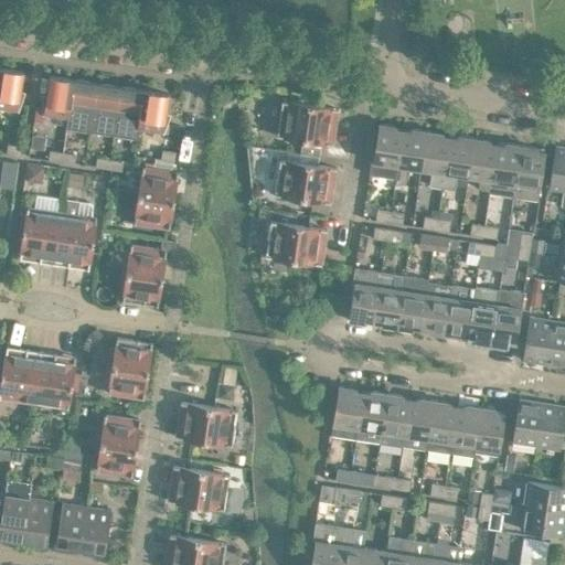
[(0,67),(0,106),(17,109),(23,71),(0,67)]
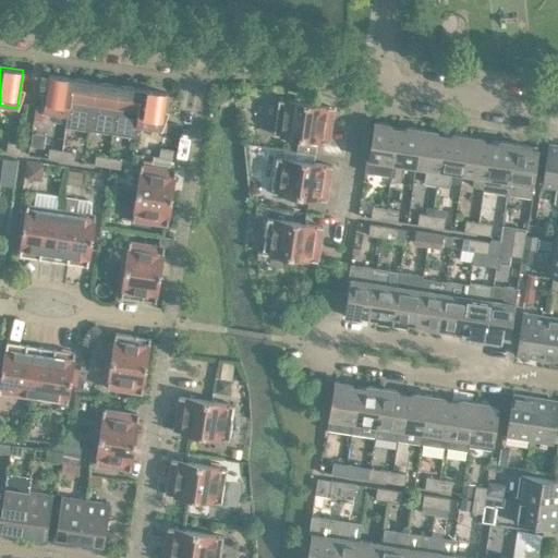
[(43,112),(65,116),(67,116),(72,79),(48,74),(43,112)]
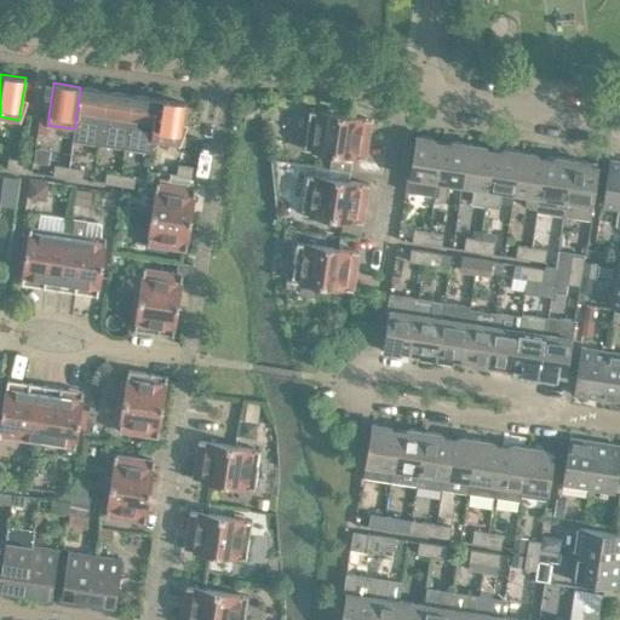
[(107,91),(80,87),(74,128),(73,128),(72,141),(98,144),(107,91)]
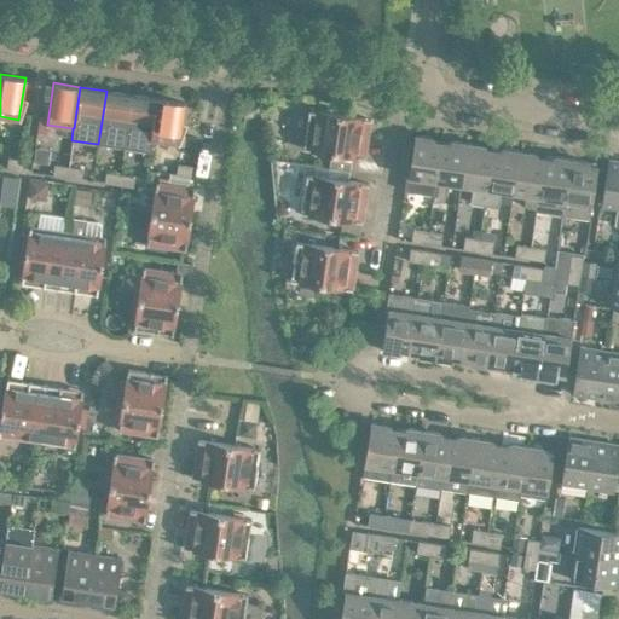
[(132,94),(106,91),(98,144),(123,148),(132,94)]
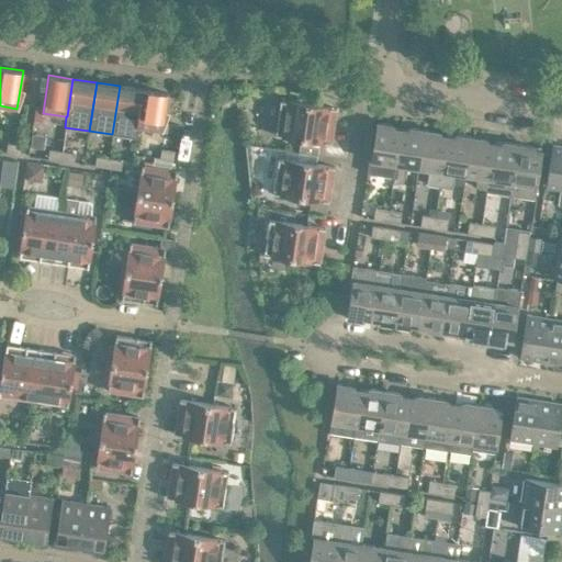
[(143,89),(120,86),(112,134),(136,138),(138,127),(137,127),(143,89)]
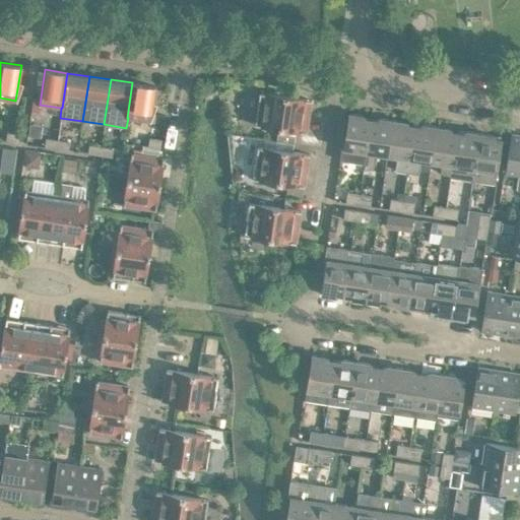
[(127,118),(128,118),(149,121),(155,86),(132,82),(127,118)]
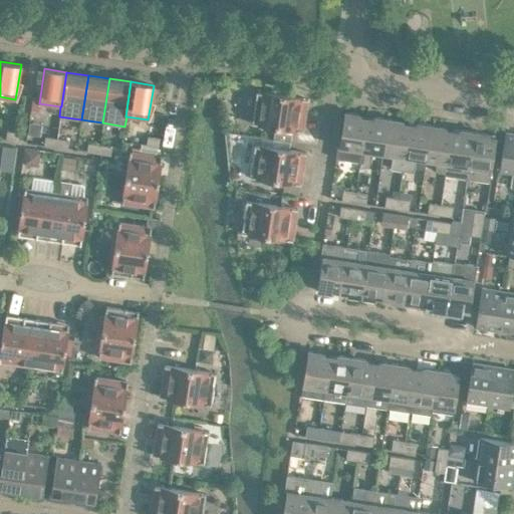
[(257,111),(255,123),(302,131),(304,116),(299,115),(302,98),(256,91),(253,110),(257,111)]
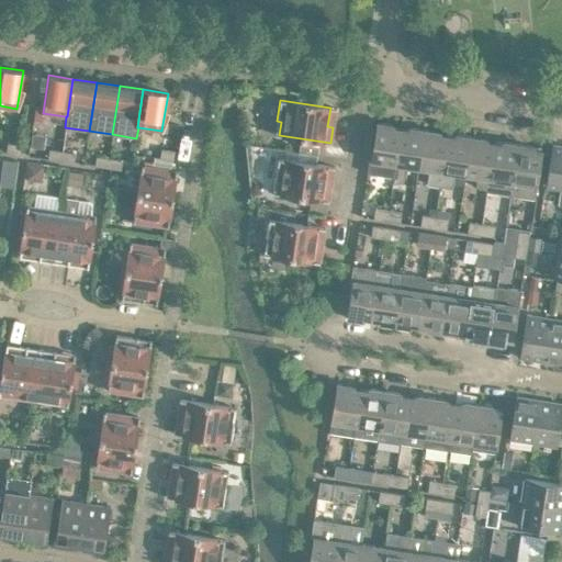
[(393,177),(395,164),(401,127),(394,127),(391,124),(377,122),(371,159),(369,158),(367,172),(393,177)]
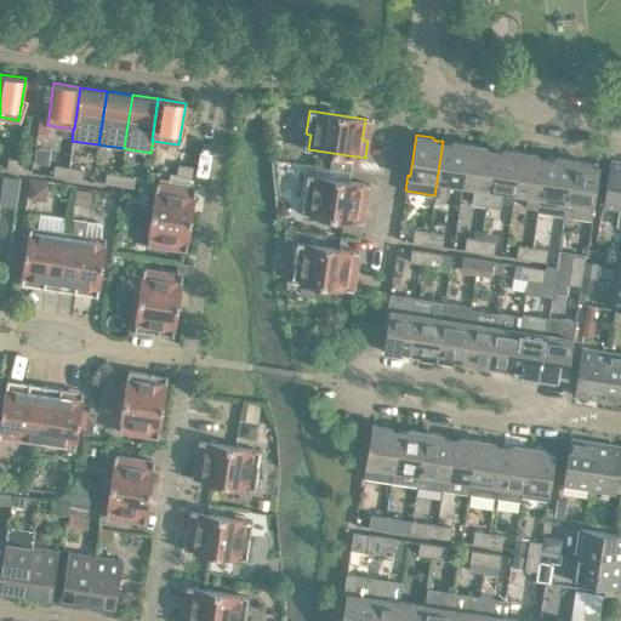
[(437,181),(462,184),(468,143),(454,141),(450,142),(443,141),(437,181)]
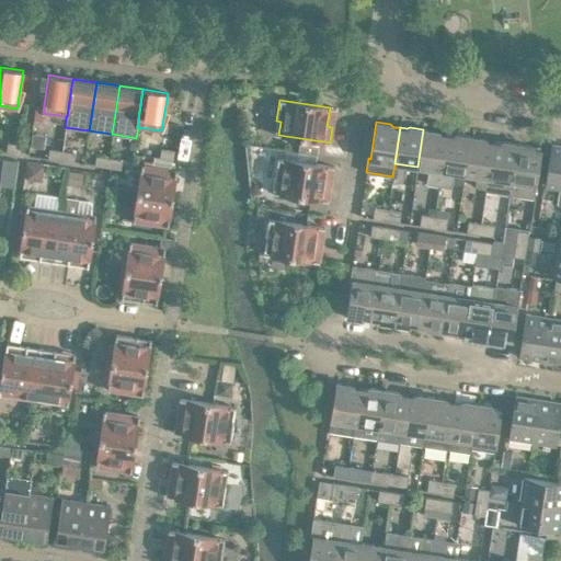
[(426,184),(438,186),(447,135),(439,134),(437,132),(423,129),(418,167),(428,169),(426,184)]
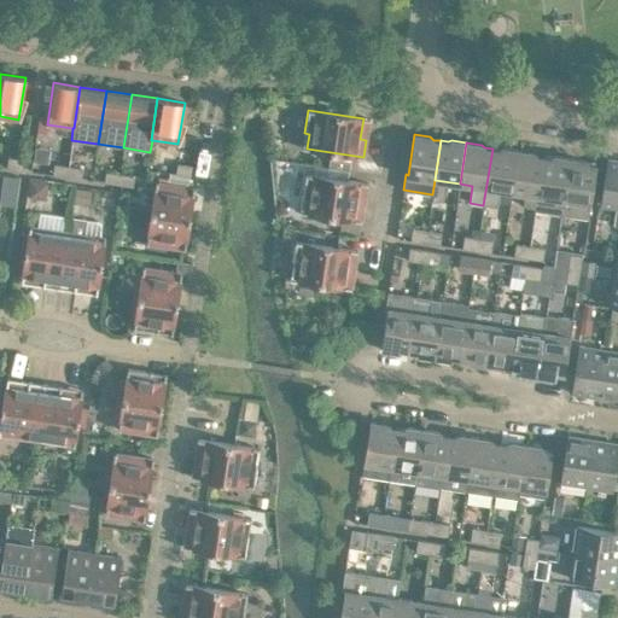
[(500,190),(512,192),(518,150),(502,147),(499,150),(493,149),(483,205),(496,207),(500,190)]
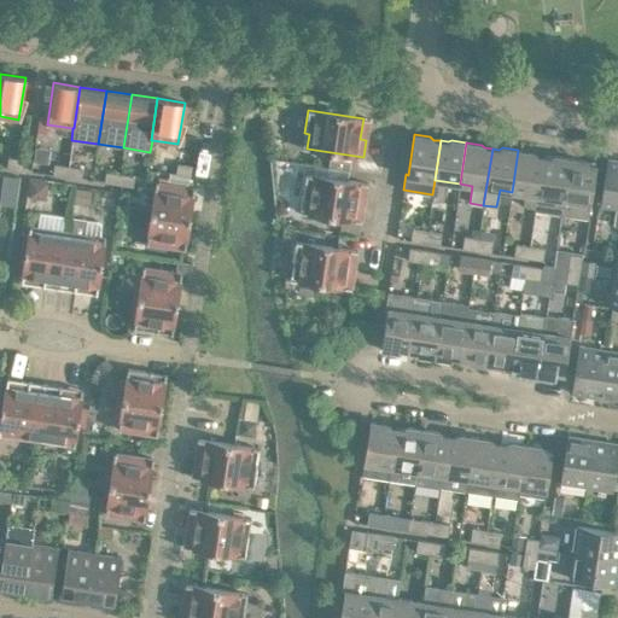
[(193,150),(180,149),(178,162),(192,164),(193,150)]
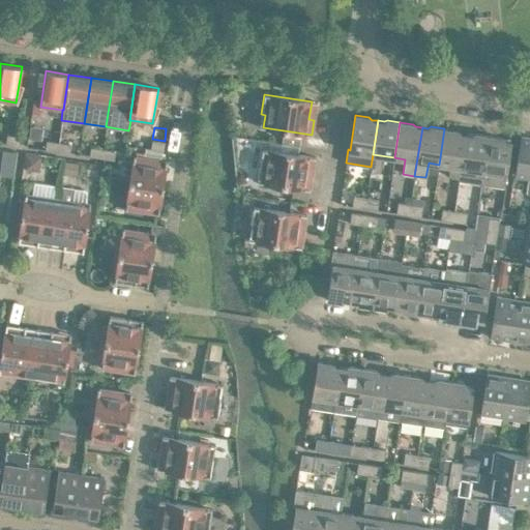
[(439,165),(450,166),(448,175),(450,178),(458,179),(459,179),(461,168),(466,135),(460,134),(458,130),(444,128),(439,165)]
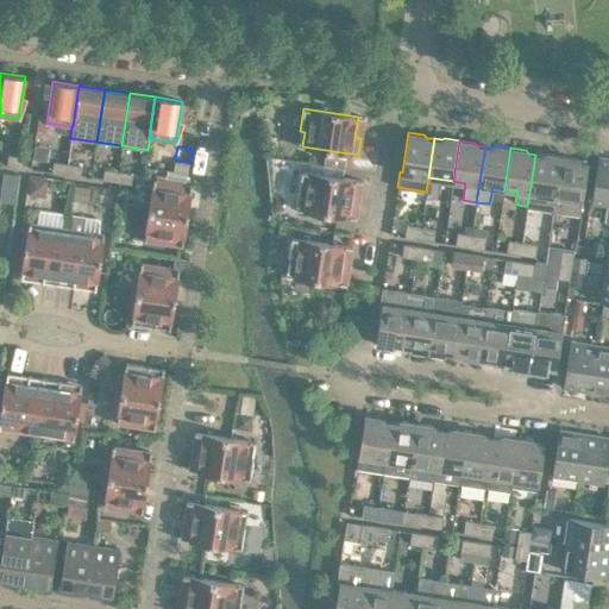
[(527,209),(553,213),(562,156),(546,154),(542,155),(535,155),(529,193),(527,206),(526,206),(527,209)]
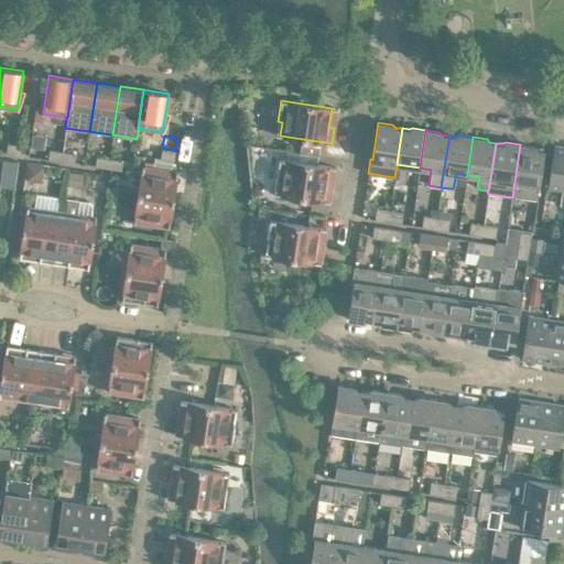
[(8,143),(6,152),(19,154),(20,145),(8,143)]
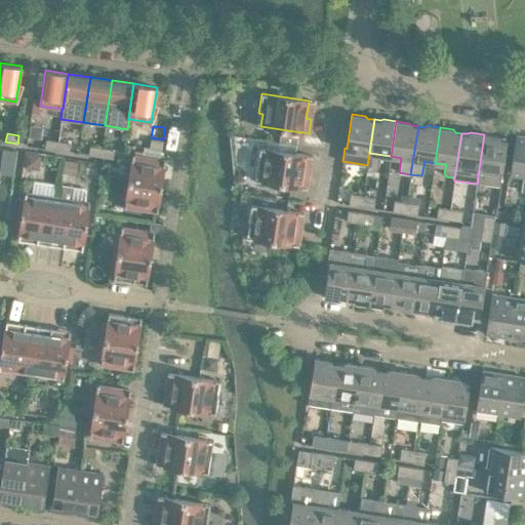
[(279,143),(296,145),(297,135),(280,133),(279,143)]
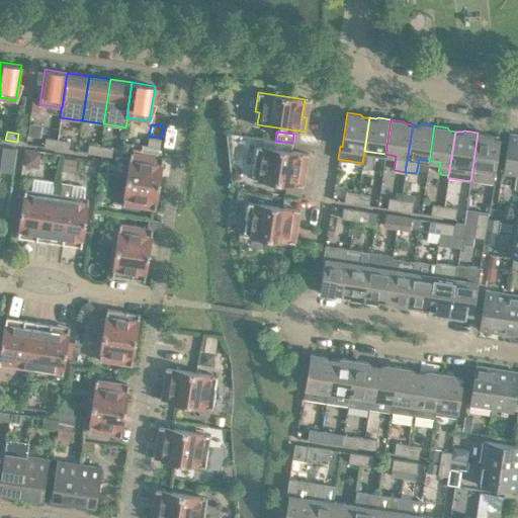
[(493,184),(495,171),(500,138),(493,137),(491,135),(478,133),(470,181),(493,184)]
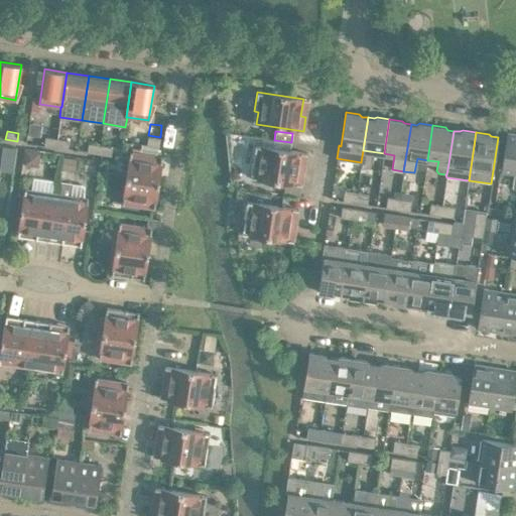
[(515,188),(515,133),(507,132),(501,171),(514,173),(512,188),(515,188)]
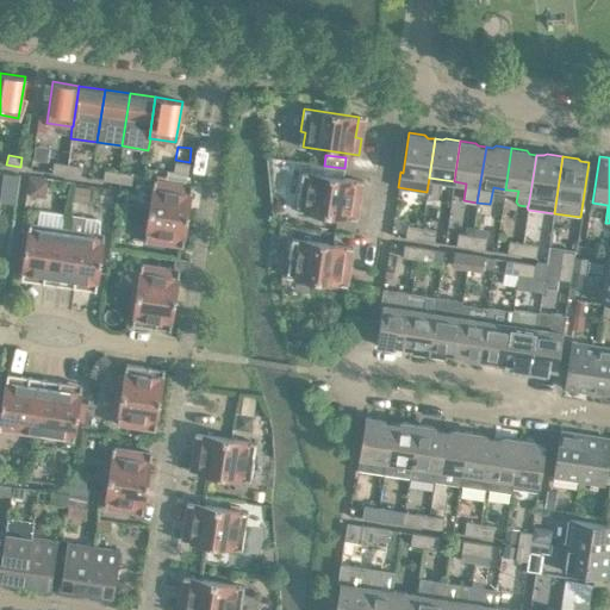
[(173,172),(187,173),(190,163),(175,161),(173,172)]
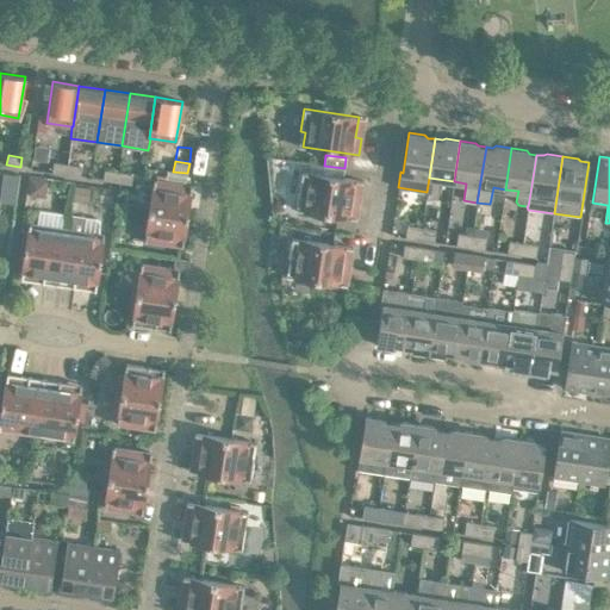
[(66,174),(67,163),(54,162),(51,172),(66,174)]
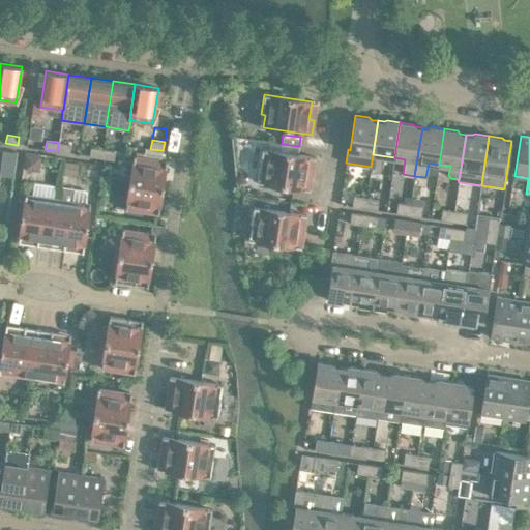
[(58,142),(57,151),(69,153),(70,144),(58,142)]
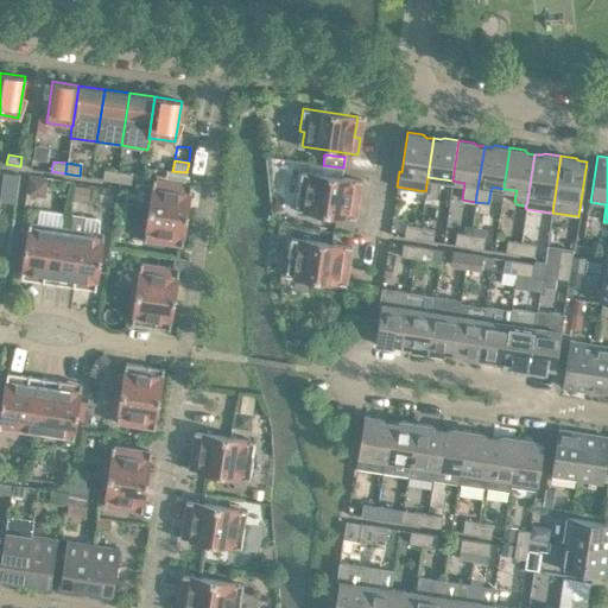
[(116,181),(118,171),(103,169),(102,179),(116,181)]
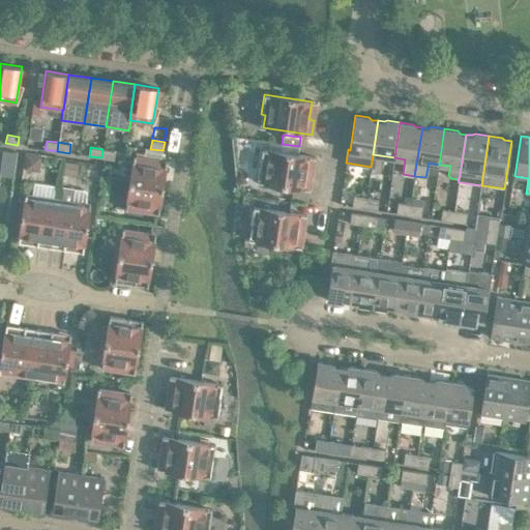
[(9,149),(2,171),(11,173),(18,151),(9,149)]
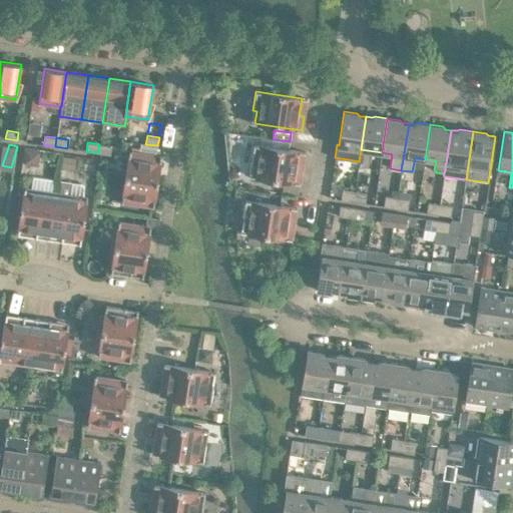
[(99,144),(98,152),(110,154),(111,146),(99,144)]
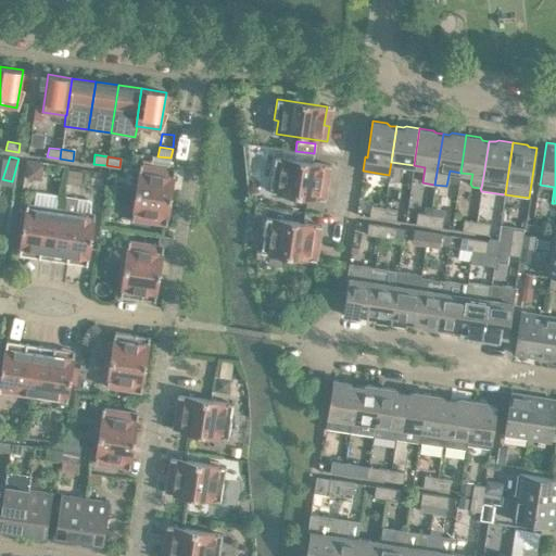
[(276,178),(274,192),(325,199),(327,184),(323,182),(325,164),(275,156),(272,177),(276,178)]
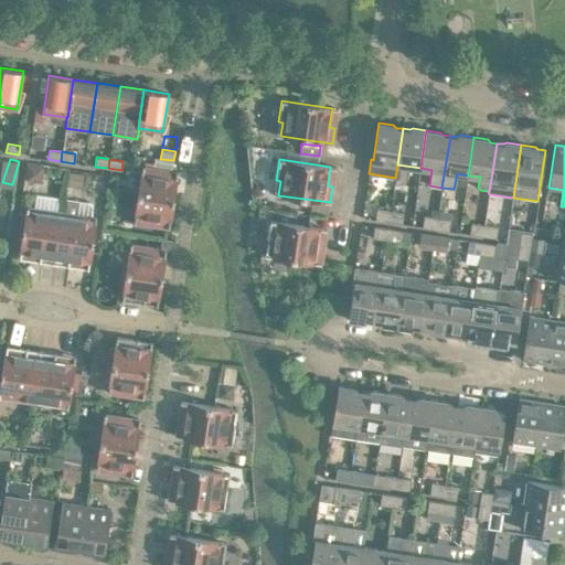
[(42,167),(27,164),(24,179),(40,181),(42,167)]
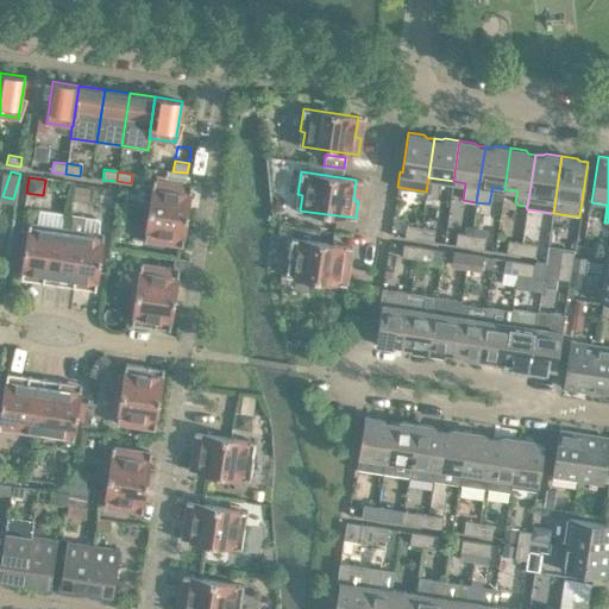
[(154,180),(146,225),(151,225),(149,240),(182,245),(188,208),(182,207),(186,184),(154,180)]
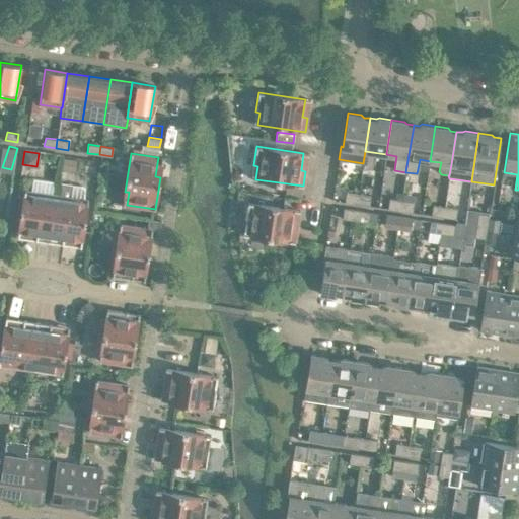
[(65,157),(63,169),(75,170),(77,159),(65,157)]
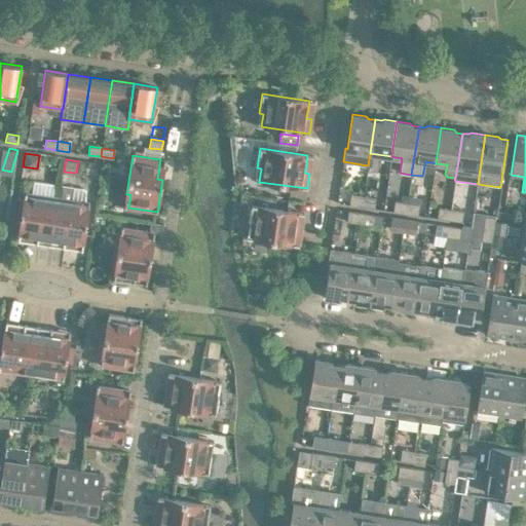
[(36,243),(50,246),(58,198),(25,193),(19,236),(37,238),(36,243)]
